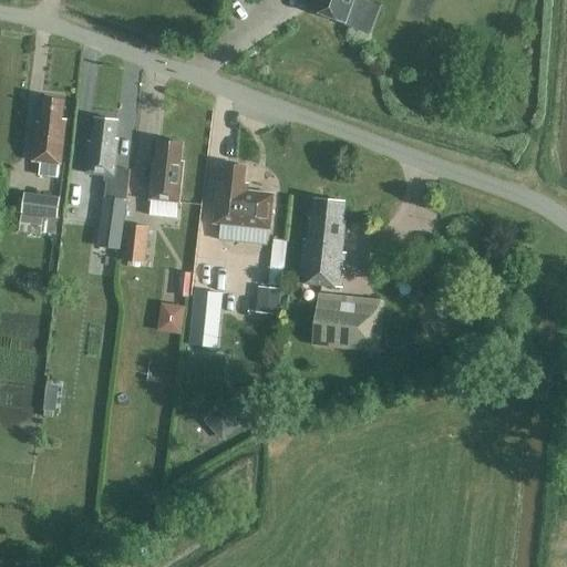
[(315,0),(311,10),(344,22),(352,0),(315,0)]
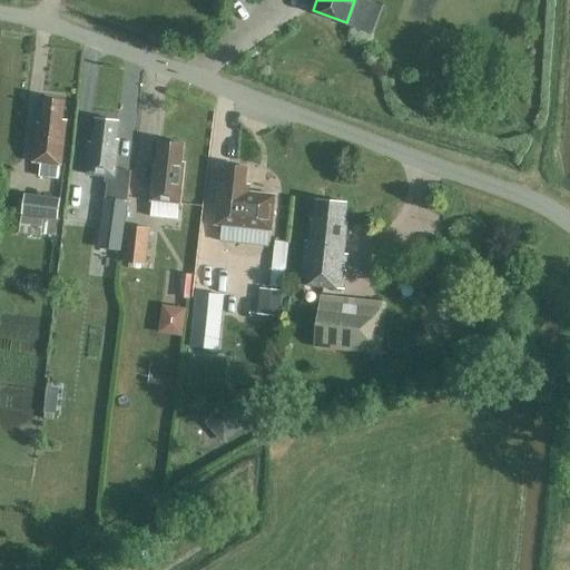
[(33,161),(61,166),(67,120),(62,119),(65,101),(45,99),(41,124),(38,123),(33,161)]
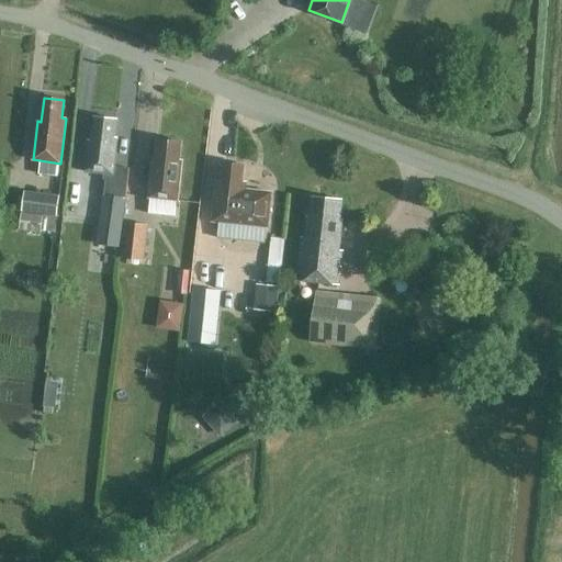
[(111,195),(125,198),(128,168),(114,166),(117,138),(114,137),(116,120),(96,116),(92,141),(89,139),(85,171),(113,175),(111,195)]
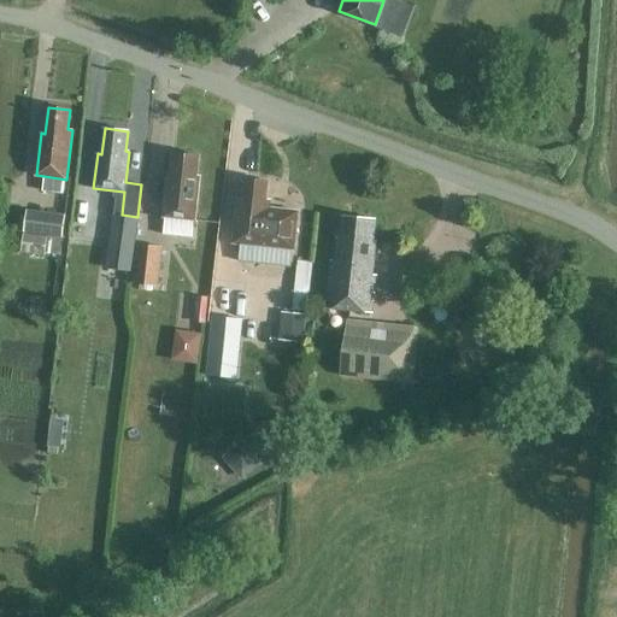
[(198,156),(175,154),(172,180),(168,180),(164,217),(195,221),(200,176),(195,176),(198,156)]
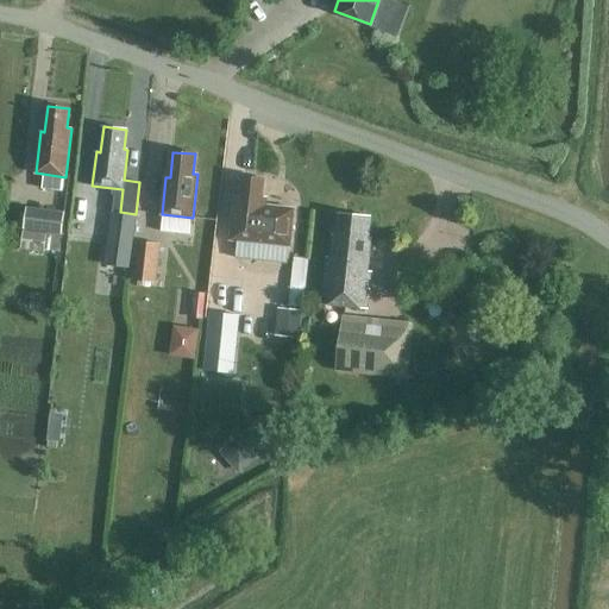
[(264,180),(242,176),(239,196),(236,196),(231,240),(290,246),(294,208),(262,205),(264,180)]
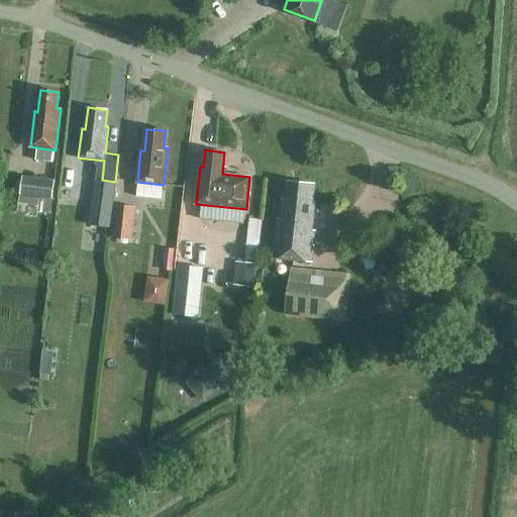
[(39,212),(49,213),(55,180),(22,176),(20,194),(41,197),(39,212)]
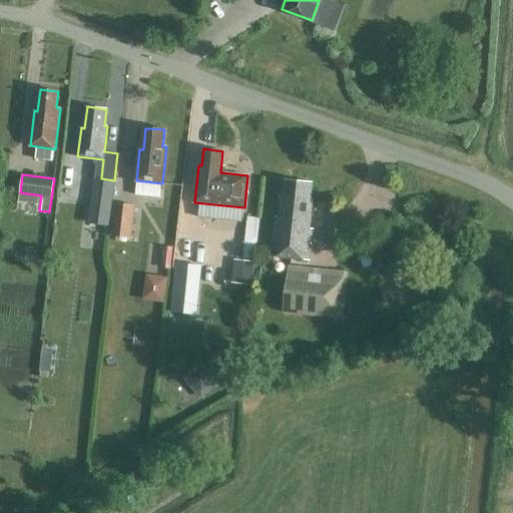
[(114,181),(95,178),(91,206),(110,209),(114,181)]
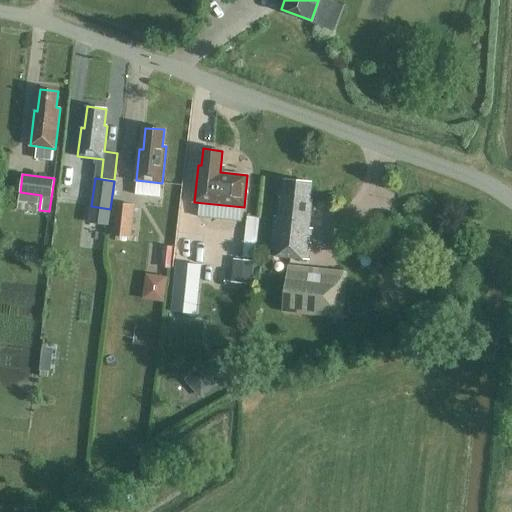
[(311,183),(285,180),(283,197),(280,196),(278,216),(275,216),(270,255),(308,260),(312,228),(309,227),(311,205),(308,205),(311,183)]
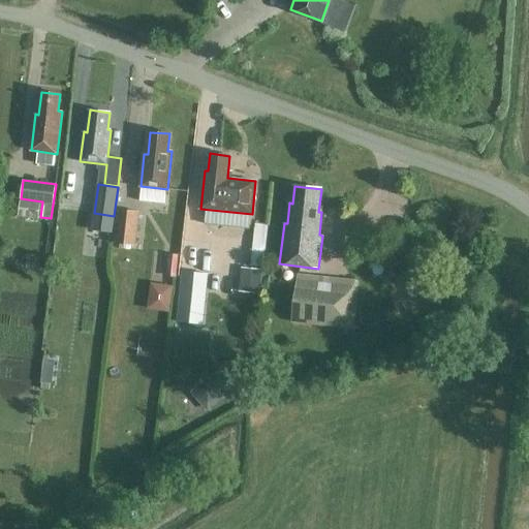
[(18,215),(39,218),(41,204),(20,200),(18,215)]
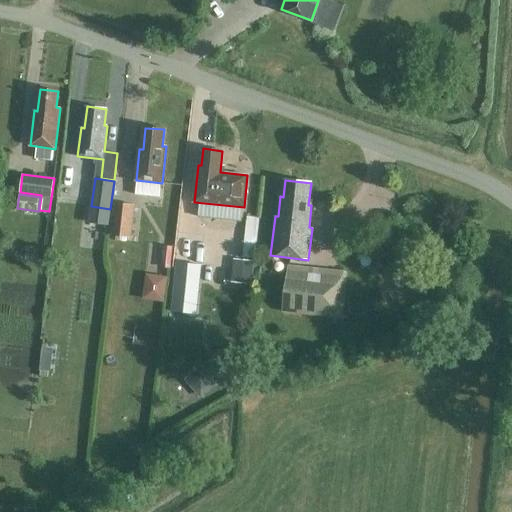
[(110,235),(131,237),(135,204),(113,202),(110,235)]
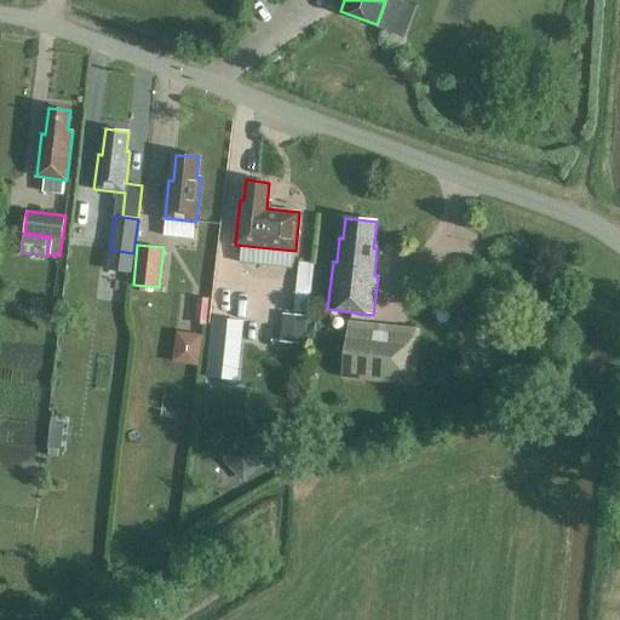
[(293,311),(309,313),(314,263),(298,262),(293,311)]
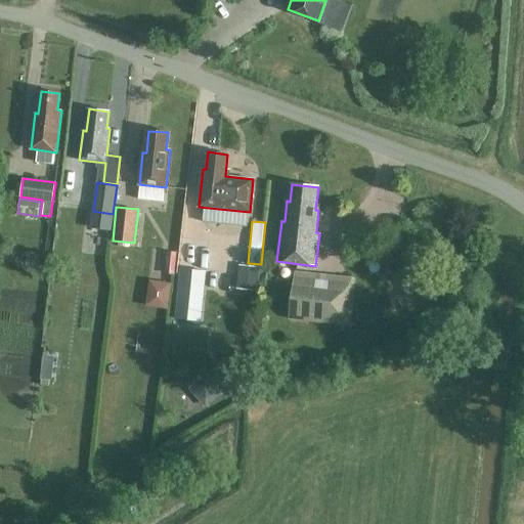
[(166,252),(165,273),(176,274),(177,253),(166,252)]
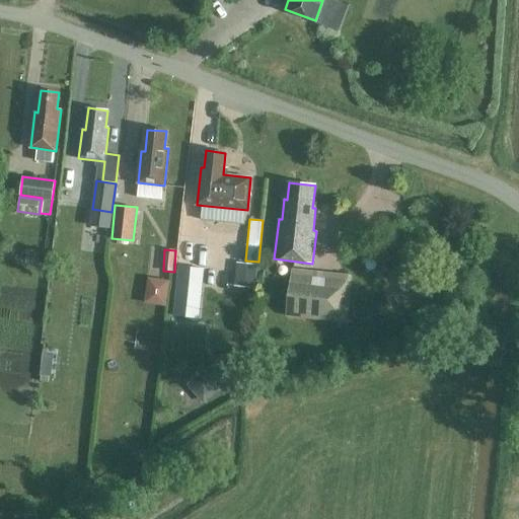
[(237,262),(234,286),(255,289),(258,265),(237,262)]
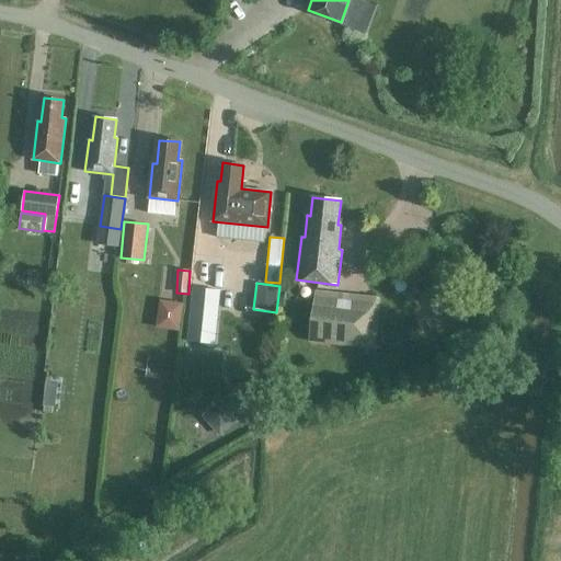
[(220,290),(193,288),(187,341),(215,343),(220,290)]
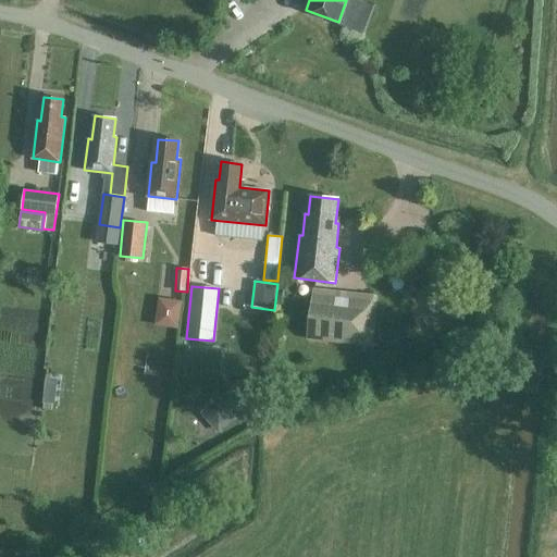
[(308,338),(371,346),(376,297),(313,289),(308,338)]
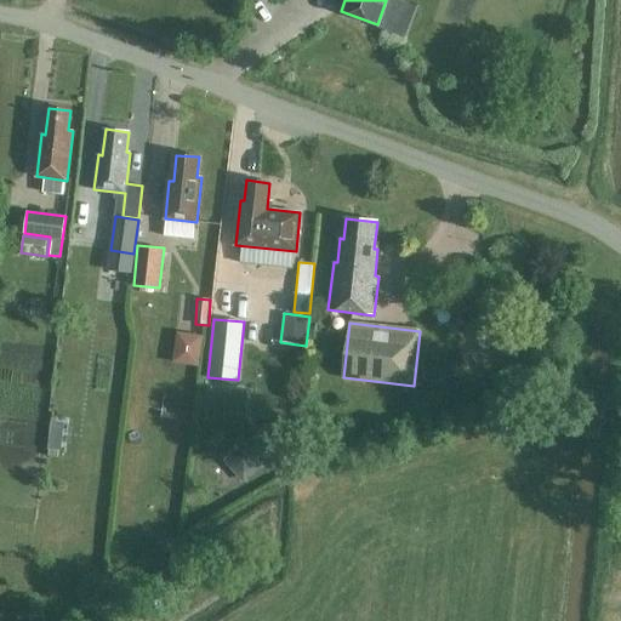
[(50,436),(49,450),(50,450),(60,451),(62,451),(63,437),(50,436)]
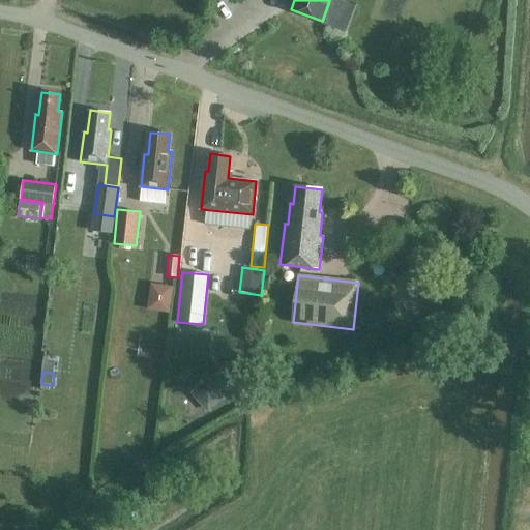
[(218,386),(227,396),(243,382),(235,372),(218,386)]
